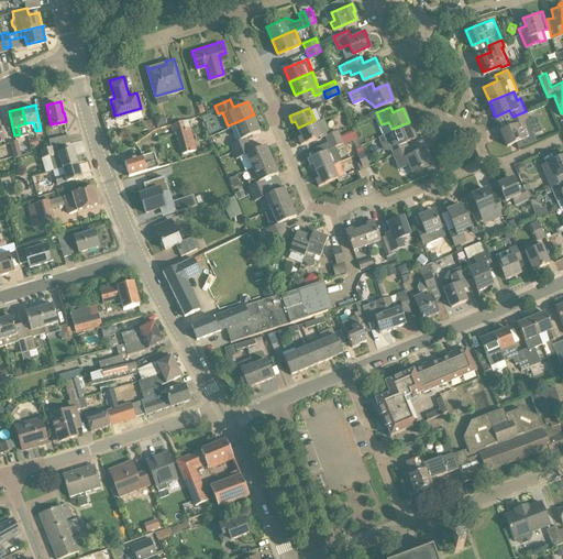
[(507,143),(525,135),(534,132),(526,111),(512,117),(515,122),(500,129),(507,143)]
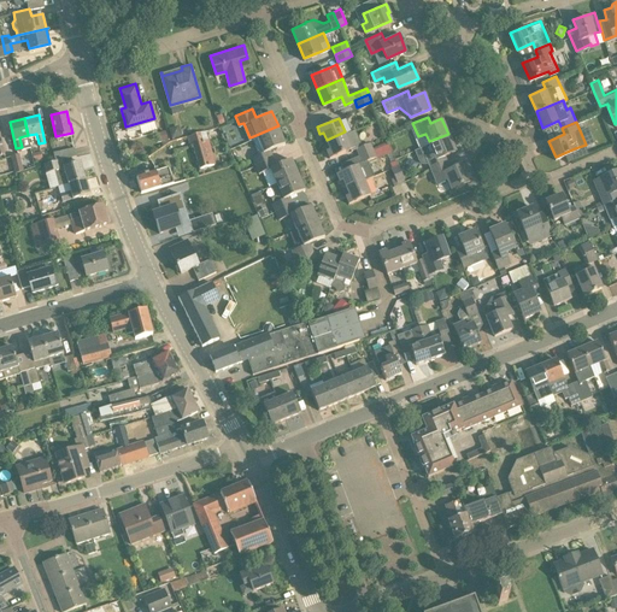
[(181,133),(178,123),(169,127),(171,136),(181,133)]
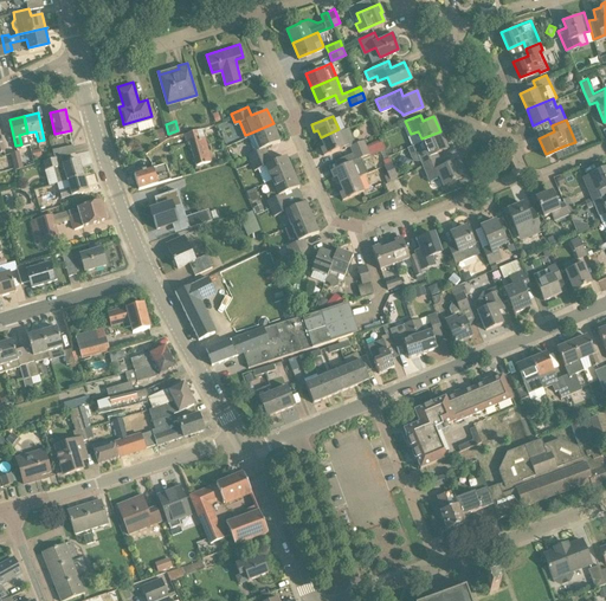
[(274,123),(249,134),(255,149),(247,153),(251,160),(268,153),(264,146),(279,139),(274,123)]
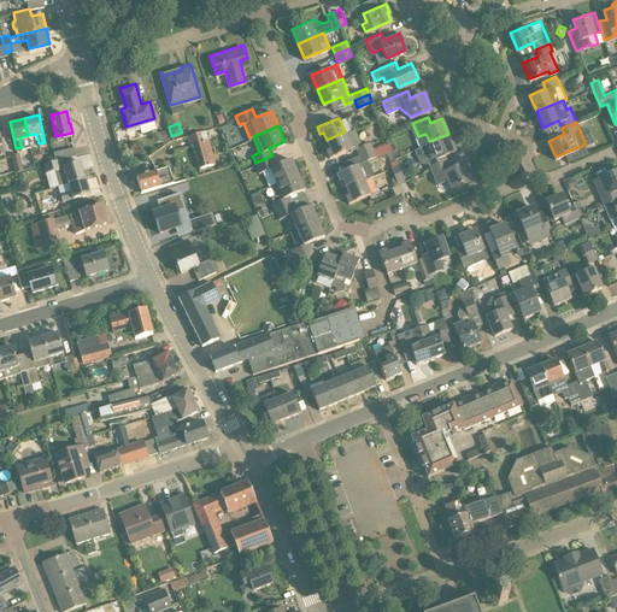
[(213,162),(206,137),(211,136),(209,128),(187,134),(191,142),(193,142),(200,166),(213,162)]
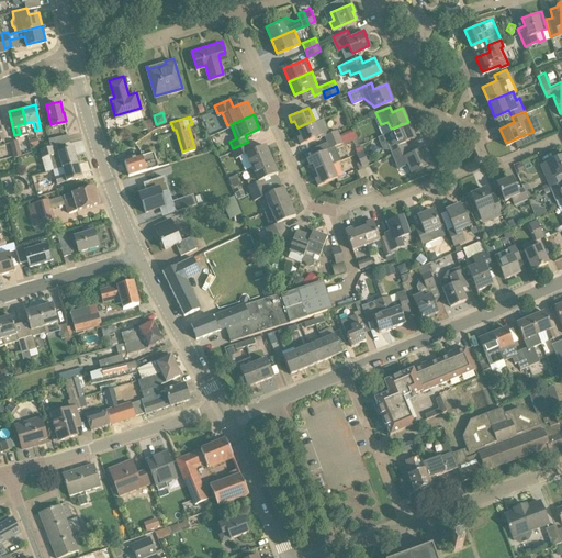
[(298,135),(300,142),(319,134),(319,135),(324,133),(327,140),(339,134),(337,127),(329,131),(324,116),(314,120),(298,127),(301,134),(298,135)]
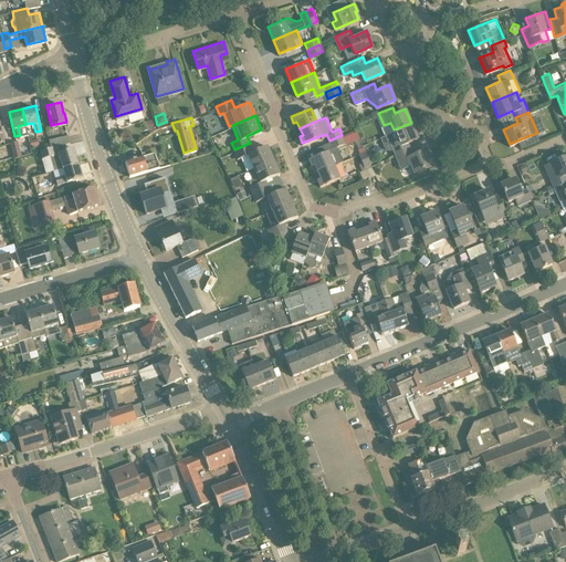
[(391,148),(392,147),(395,153),(409,146),(407,142),(417,137),(411,123),(394,129),(380,136),(385,146),(387,147),(389,148),(391,148)]
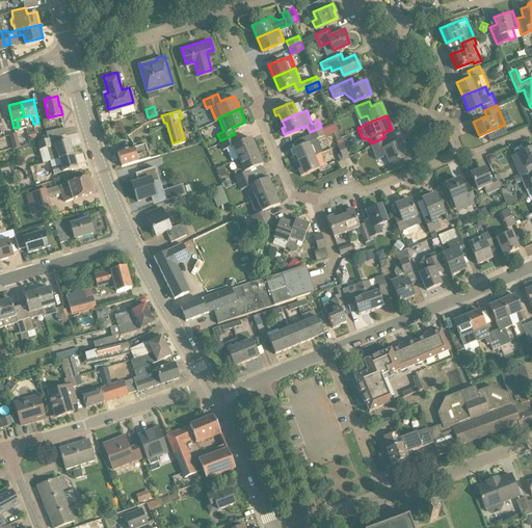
[(48,136),(49,136),(53,135),(65,132),(64,125),(51,129),(46,129),(48,136)]
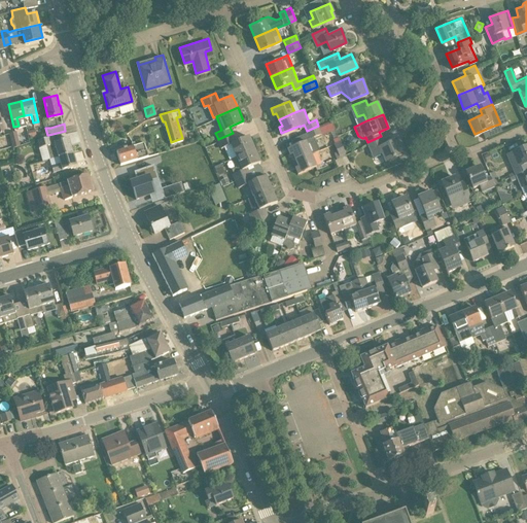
[(320,132),(318,126),(307,131),(309,137),(306,138),(306,139),(287,147),(289,153),(292,151),(295,158),(311,151),(319,148),(314,135),(320,132)]
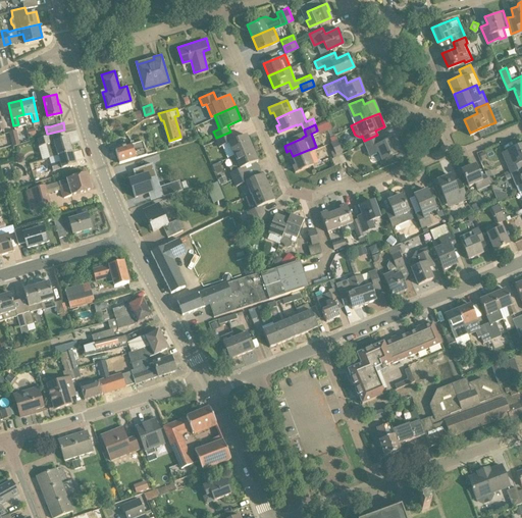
[(29,135),(36,133),(34,125),(27,127),(29,135)]
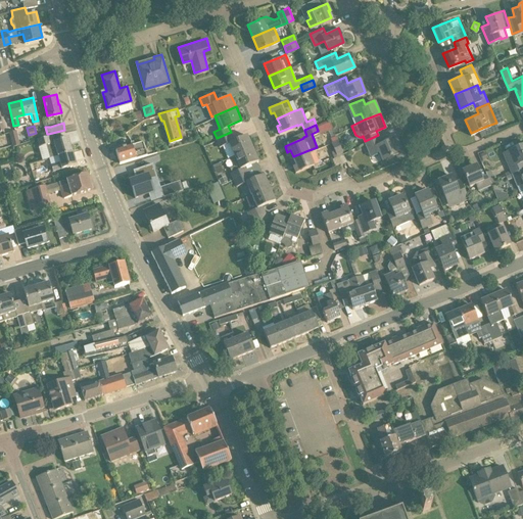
[(9,130),(9,132),(12,144),(19,143),(16,128),(9,130)]
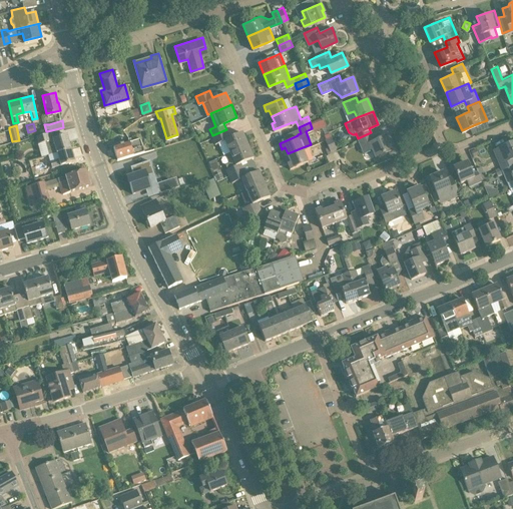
[(229,135),(226,129),(212,135),(215,142),(224,138),(229,150),(247,143),(241,130),(229,135)]
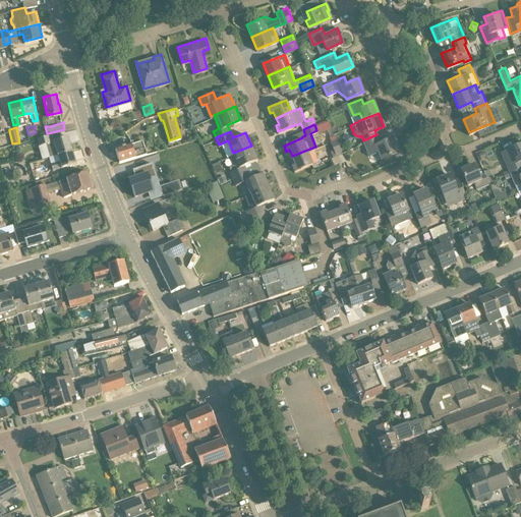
[(50,155),(72,149),(72,148),(71,148),(67,135),(68,135),(68,134),(53,138),(53,139),(51,140),(48,133),(47,133),(37,137),(39,145),(46,141),(50,155)]
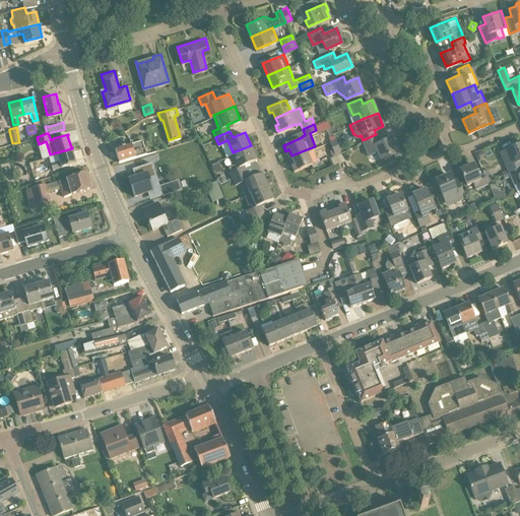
[(391,136),(379,141),(376,134),(363,140),(369,153),(377,150),(380,157),(397,150),(391,136)]
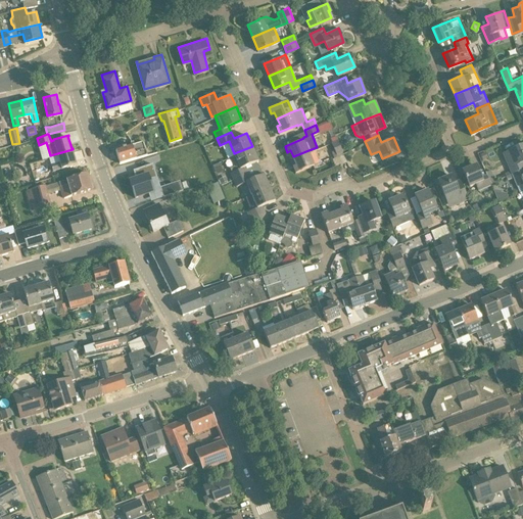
[(331,141),(336,153),(342,150),(337,138),(332,141),(331,141)]
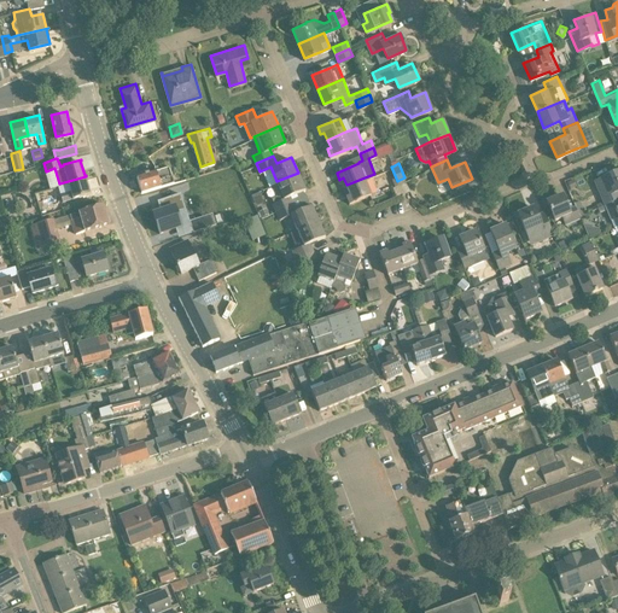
[(141,191),(174,181),(169,165),(156,169),(136,175),(141,191)]
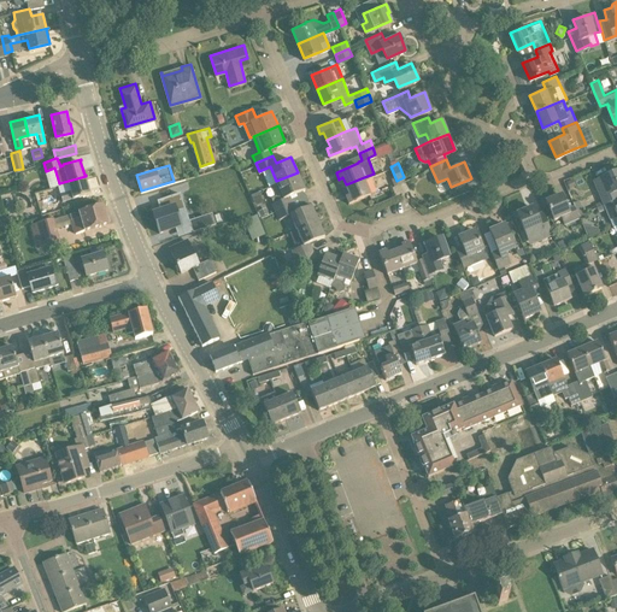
[(597,205),(616,196),(616,190),(616,189),(616,188),(616,168),(593,178),(601,198),(594,201),(597,205)]
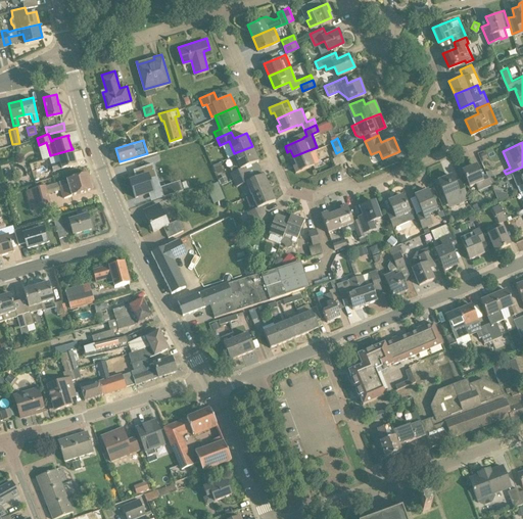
[(233,177),(247,171),(245,164),(257,159),(252,146),(234,153),(230,155),(233,163),(230,166),(231,170),(230,171),(233,177)]
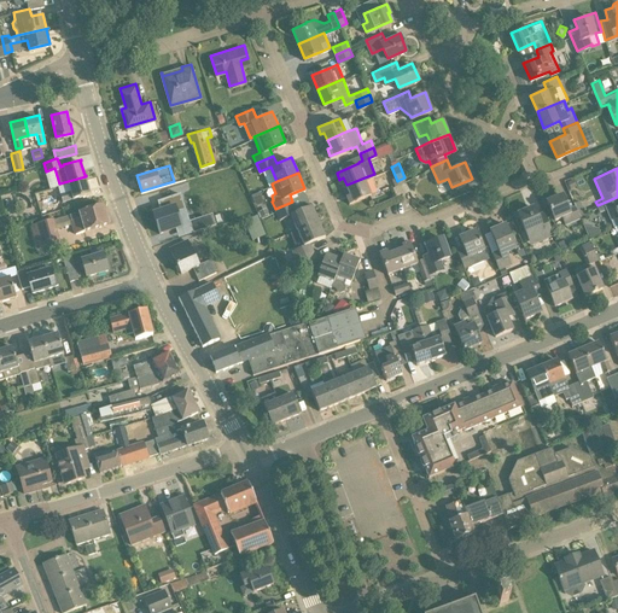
[(86,177),(86,176),(59,184),(54,185),(57,193),(60,192),(62,199),(73,197),(91,192),(89,191),(85,177),(86,177)]
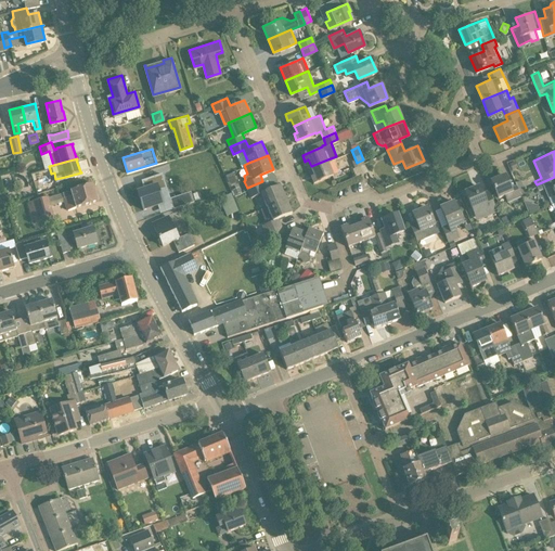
[(327,159),(311,166),(314,174),(311,175),(313,181),(333,173),(327,159)]
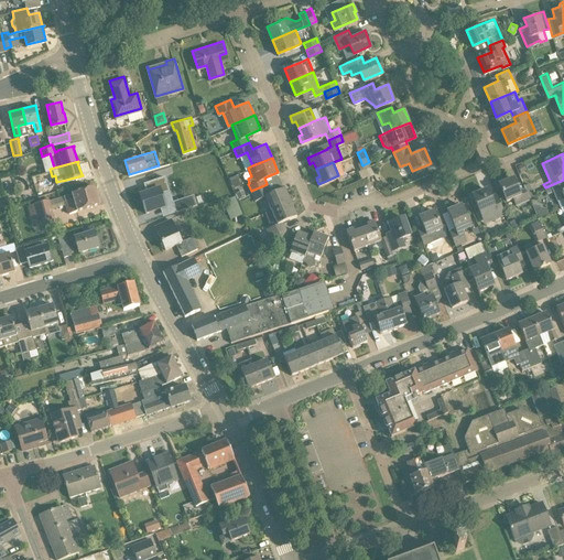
[(165,204),(161,192),(170,189),(164,174),(143,181),(147,191),(140,193),(145,211),(165,204)]
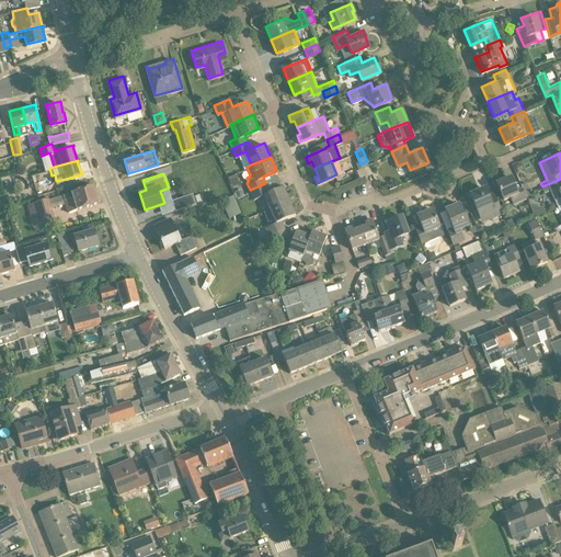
[(525,194),(522,185),(516,188),(510,174),(495,181),(503,197),(511,195),(513,202),(526,196),(525,194)]
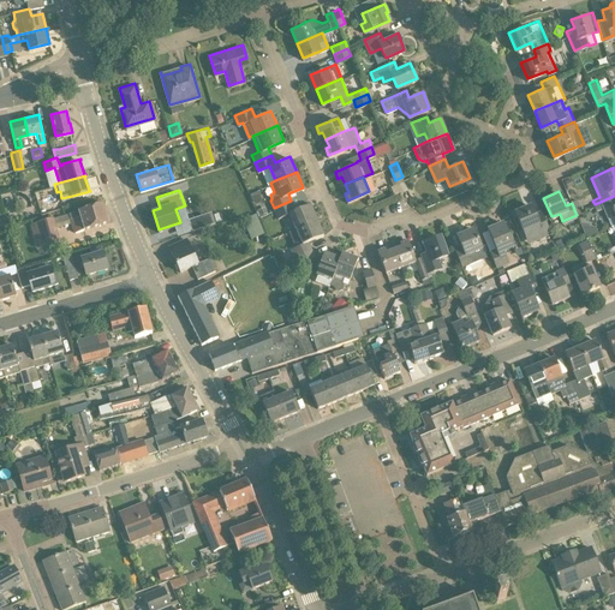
[(596,209),(603,205),(608,215),(610,223),(614,221),(614,196),(595,204),(596,209)]
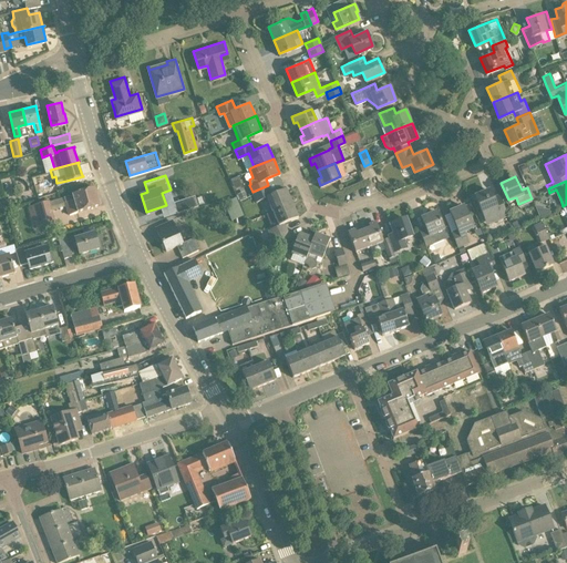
[(208,200),(219,196),(214,182),(203,186),(208,200)]
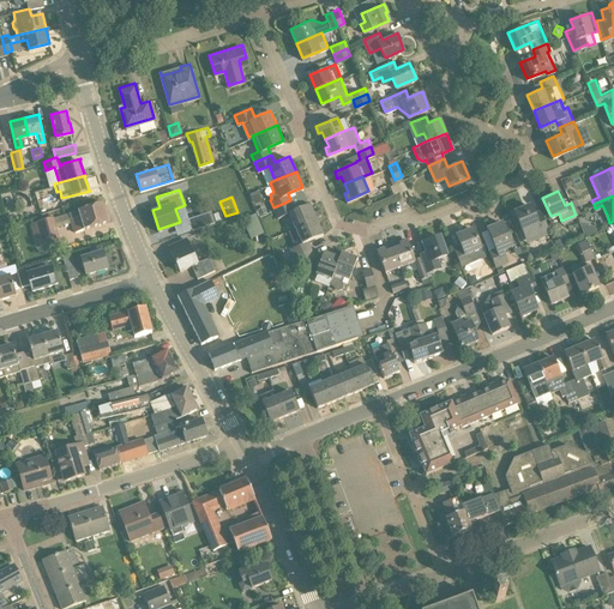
[(102,200),(68,211),(72,219),(74,230),(108,219),(102,200)]
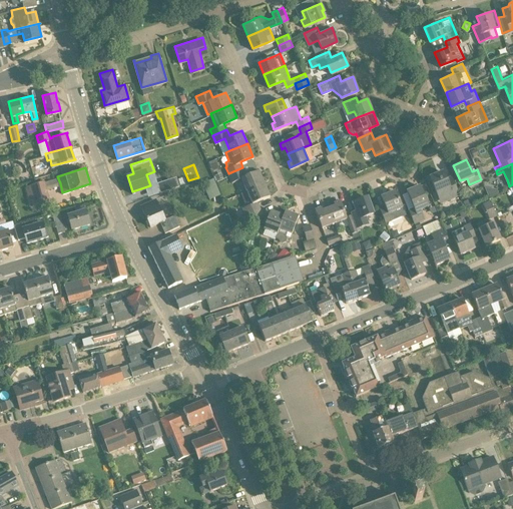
[(246,189),(264,181),(259,169),(245,174),(242,167),(228,173),(231,180),(241,176),(246,189)]
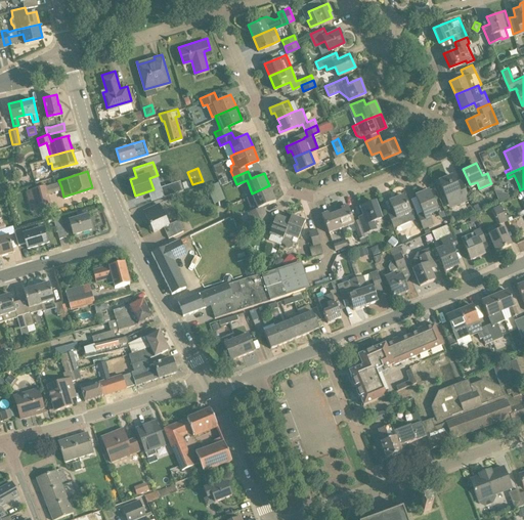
[(469,198),(463,182),(456,184),(454,181),(451,173),(439,179),(450,206),(469,198)]
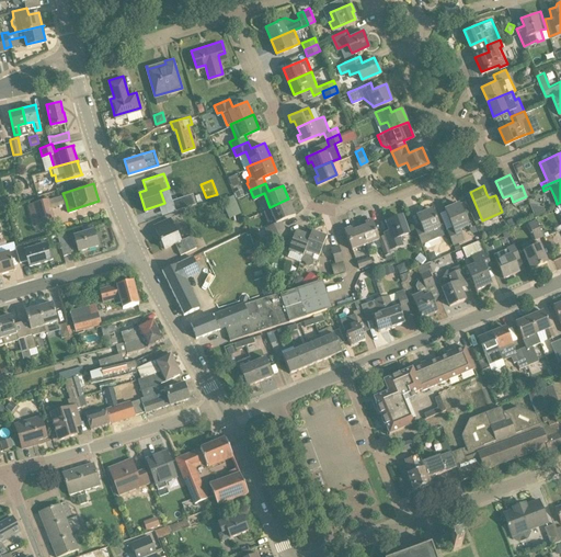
[(228,215),(239,211),(231,192),(220,196),(228,215)]
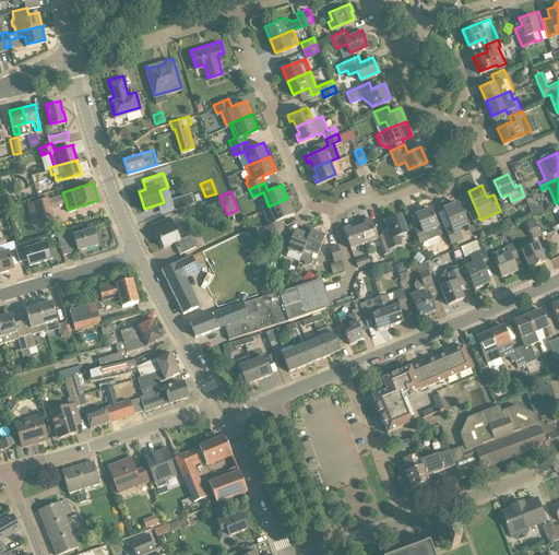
[(37,200),(44,222),(54,220),(50,205),(47,197),(37,200)]
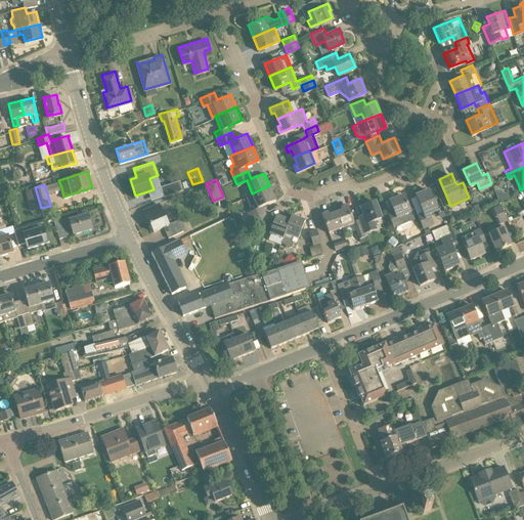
[(247,196),(252,209),(248,210),(251,217),(265,211),(262,205),(275,199),(269,185),(252,193),(247,196)]
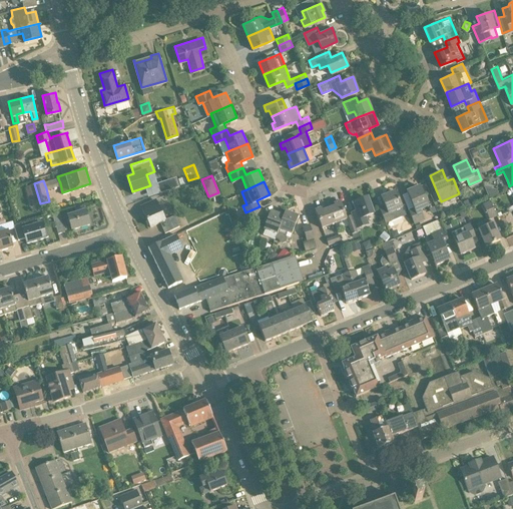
[(420,208),(428,204),(419,184),(407,189),(414,206),(408,208),(414,221),(424,217),(420,208)]
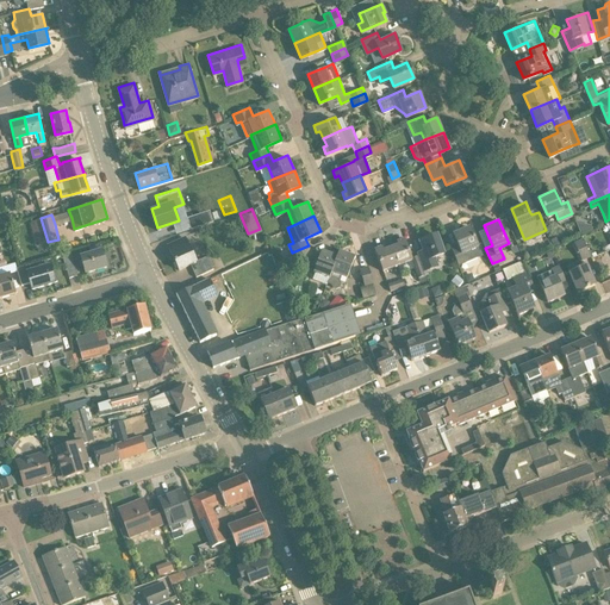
[(452,248),(458,263),(483,253),(480,248),(479,248),(478,244),(470,225),(453,231),(459,244),(452,248)]
